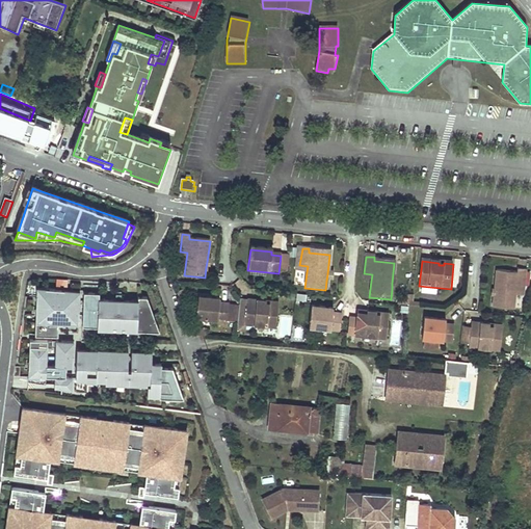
[(515,276),(495,274),(493,294),(492,311),(512,312),(513,296),(514,289),(522,290),(524,273),(515,272),(515,276)]
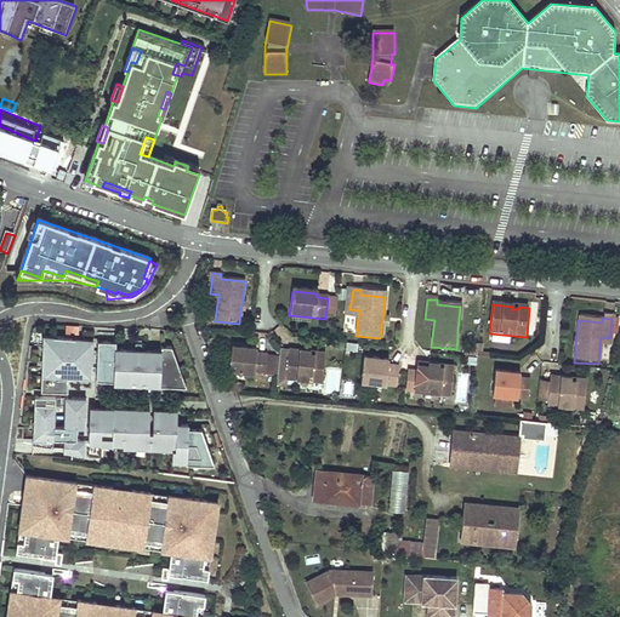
[(94,340),(43,338),(40,392),(67,393),(67,378),(92,380),(94,340)]
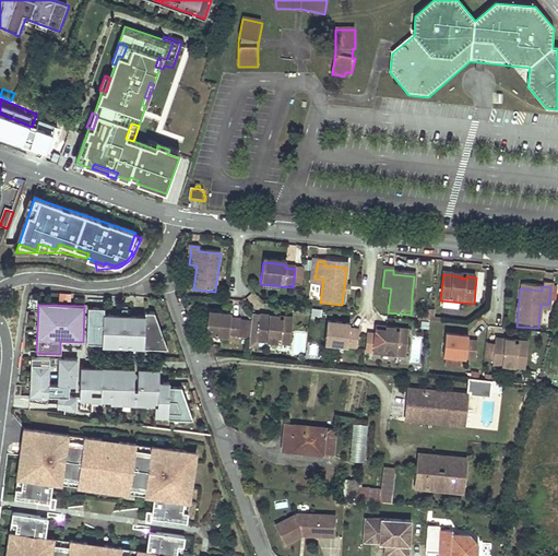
[(103,309),(87,309),(86,345),(101,345),(101,349),(168,351),(155,312),(145,312),(145,317),(103,316),(103,309)]
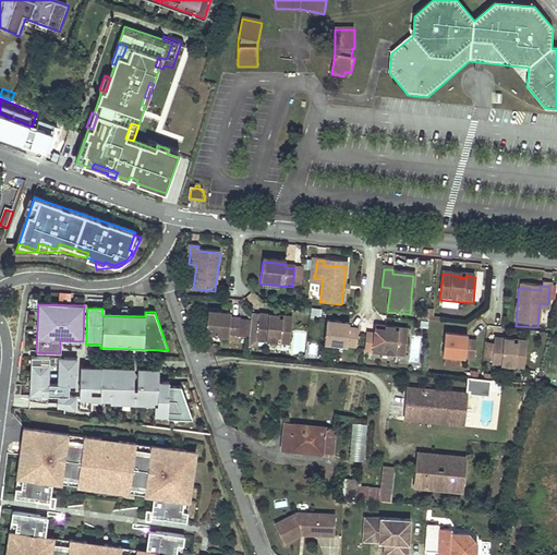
[(229,317),(206,314),(204,336),(237,339),(239,322),(229,321),(229,317)]
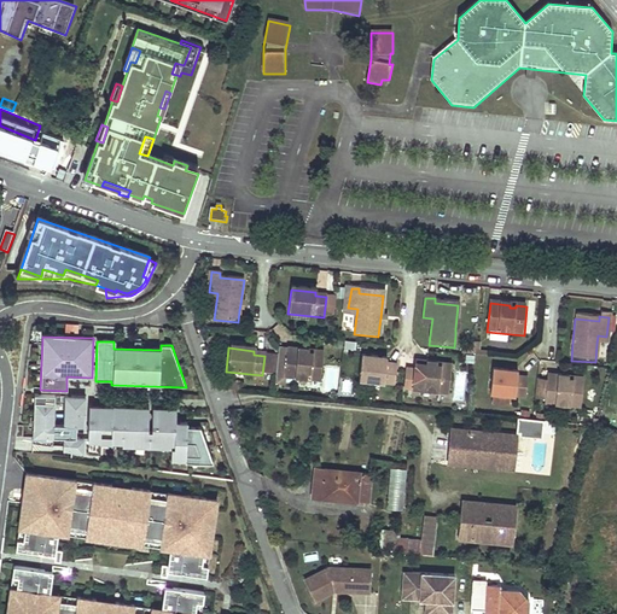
[(307,352),(286,350),(284,379),(320,382),(322,354),(312,352),(312,356),(307,355),(307,352)]
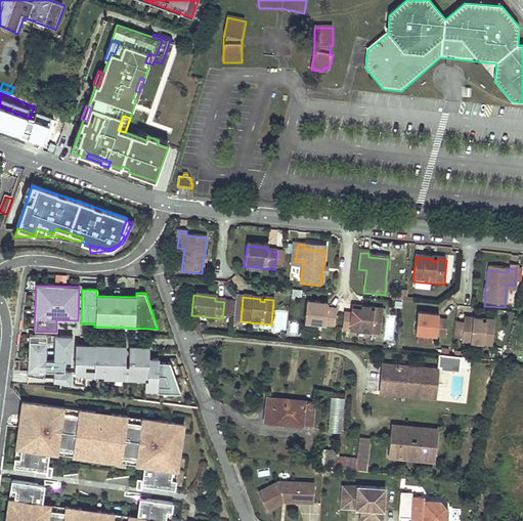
[(328,306),(305,303),(304,324),(335,327),(336,310),(327,309),(328,306)]
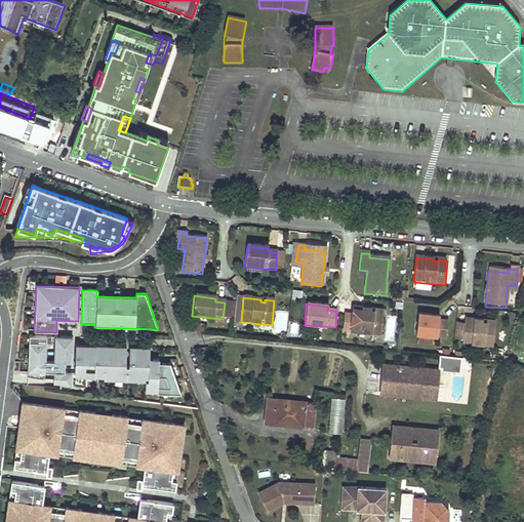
[(369,310),(352,309),(350,332),(380,336),(383,312),(374,311),(374,313),(369,313),(369,310)]
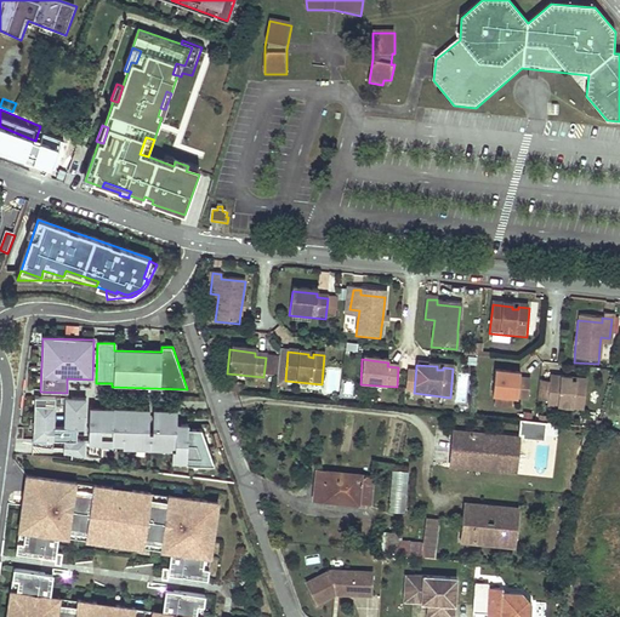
[(519,376),(494,373),(491,398),(528,401),(529,382),(519,381),(519,376)]
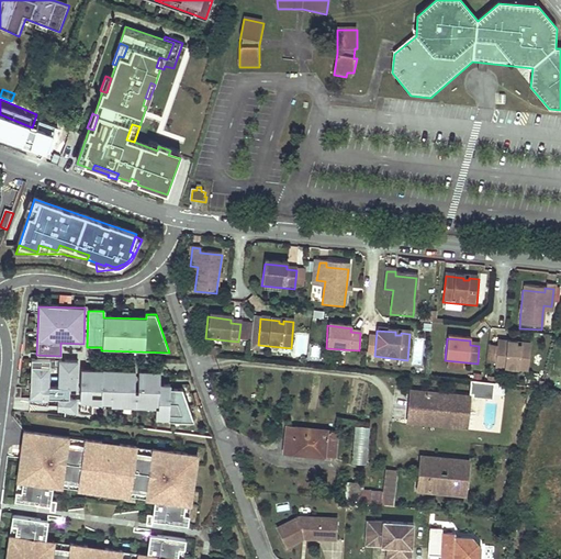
[(516,346),(497,344),(495,370),(528,372),(531,347),(520,346),(520,348),(516,348),(516,346)]
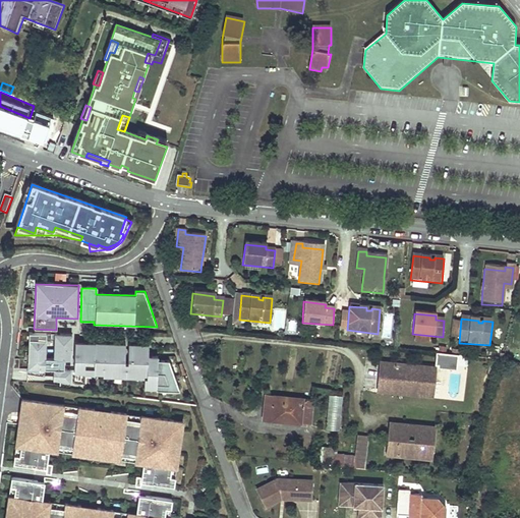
[(72,335),(30,335),(29,375),(53,378),(53,381),(69,383),(70,370),(64,369),(64,361),(70,361),(72,335)]
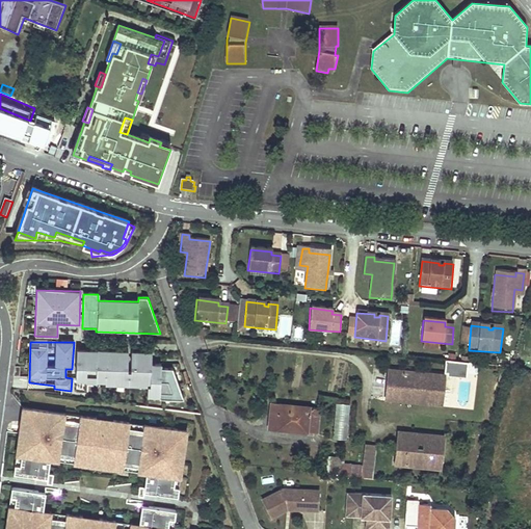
[(184,401),(173,370),(161,369),(161,364),(152,364),(152,351),(75,348),(74,385),(148,388),(148,399),(184,401)]
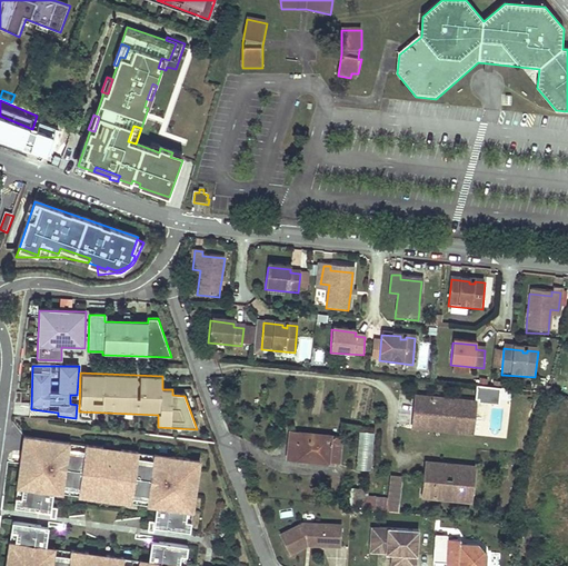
[(499,403),(500,388),(477,386),(476,401),(499,403)]
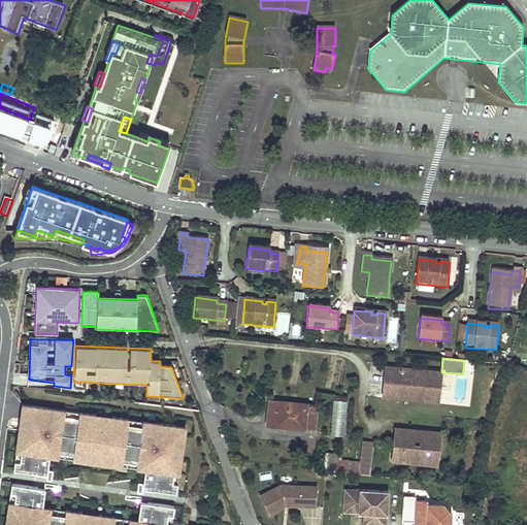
[(413,371),(390,369),(387,398),(402,400),(403,396),(428,398),(428,402),(440,404),(443,374),(426,373),(426,376),(412,375),(413,371)]
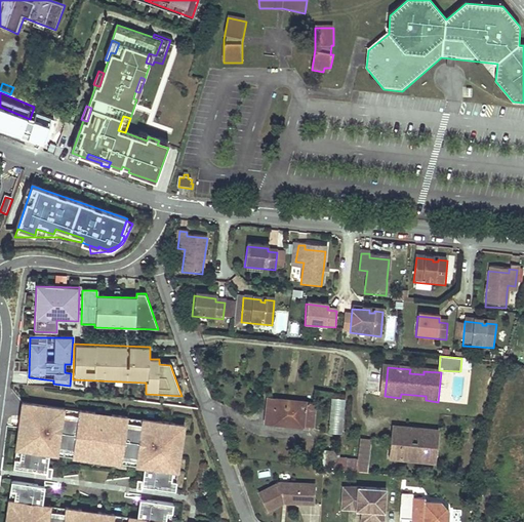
[(329,435),(344,435),(345,400),(330,399),(329,435)]
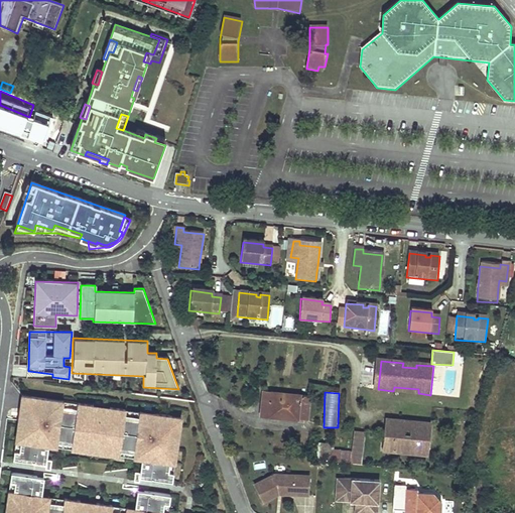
[(308,422),(310,399),(264,395),(262,417),(308,422)]
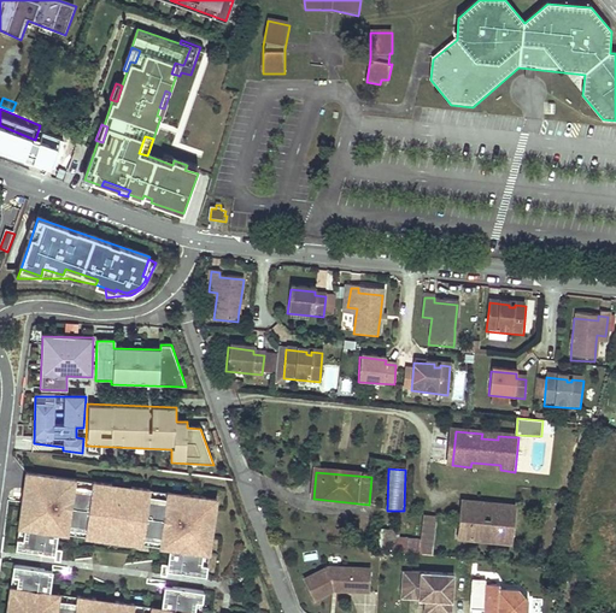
[(112,487),(28,475),(22,514),(28,516),(24,542),(18,541),(17,552),(62,558),(63,552),(57,550),(60,529),(87,532),(87,538),(106,541),(107,535),(125,538),(124,543),(145,546),(145,541),(171,544),(171,550),(169,566),(163,565),(162,571),(206,577),(207,567),(203,566),(206,540),(211,540),(216,510),(205,508),(206,500),(186,496),(186,502),(151,497),(151,491),(132,489),(130,495),(112,493),(112,487)]
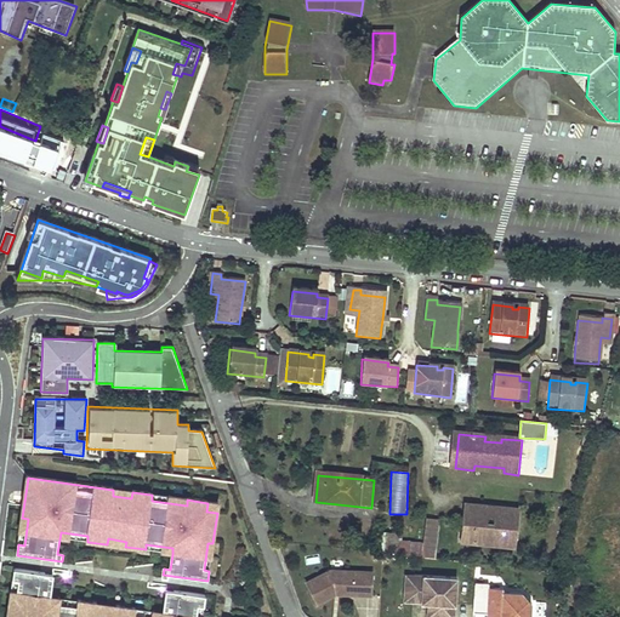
[(187,500),(152,495),(152,501),(187,506),(187,500)]
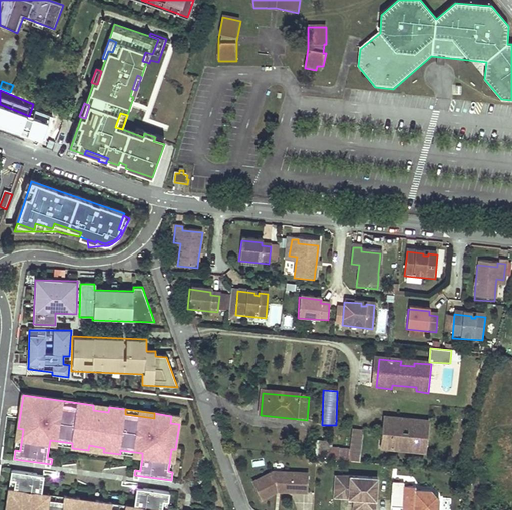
[(180,417),(171,416),(170,423),(179,424),(180,417)]
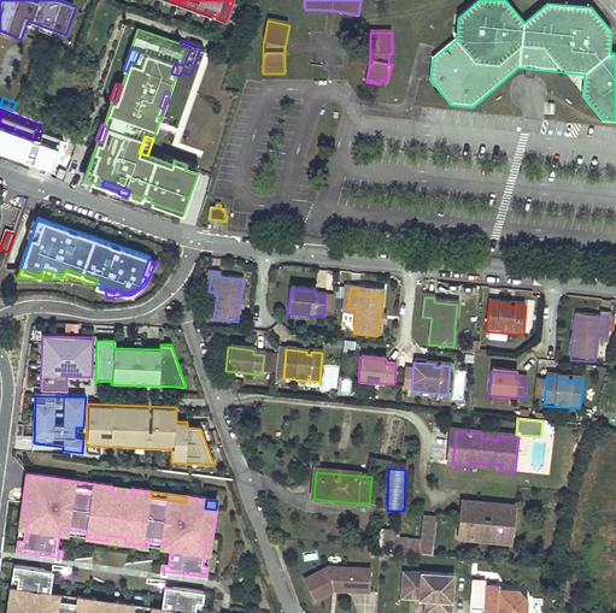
[(486,505),(463,504),(459,541),(473,542),(473,535),(502,537),(502,544),(511,546),(515,508),(502,507),(502,510),(486,507),(486,505)]
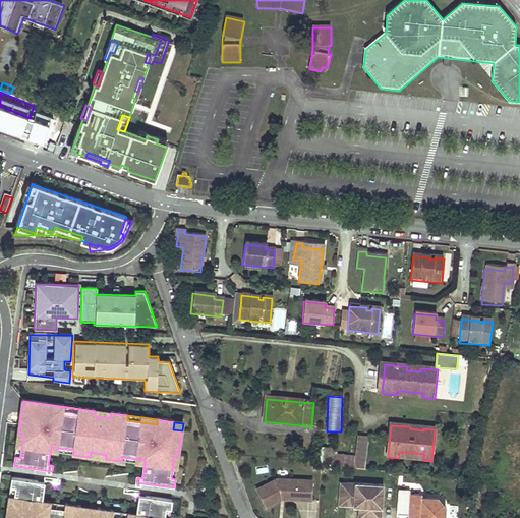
[(324,448),(323,455),(336,456),(336,449),(324,448)]
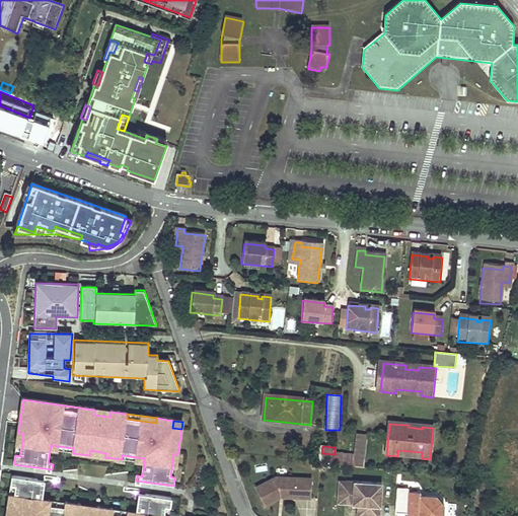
[(397,456),(422,458),(422,452),(397,450),(397,456)]
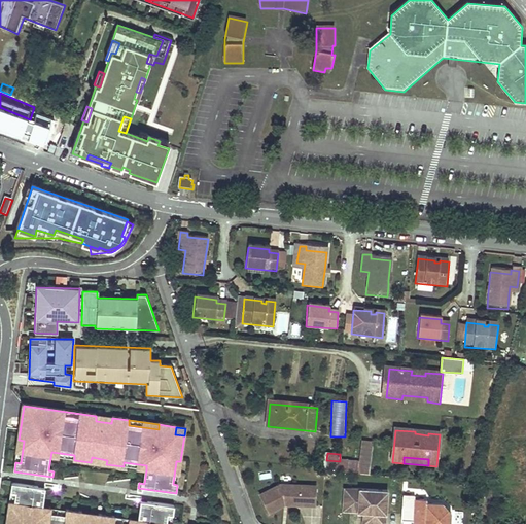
[(46,489),(12,485),(11,493),(16,494),(13,517),(8,517),(7,523),(168,523),(169,516),(174,516),(175,508),(142,502),(139,523),(115,523),(116,519),(100,516),(99,521),(83,519),(84,514),(67,512),(67,517),(43,513),(46,489)]
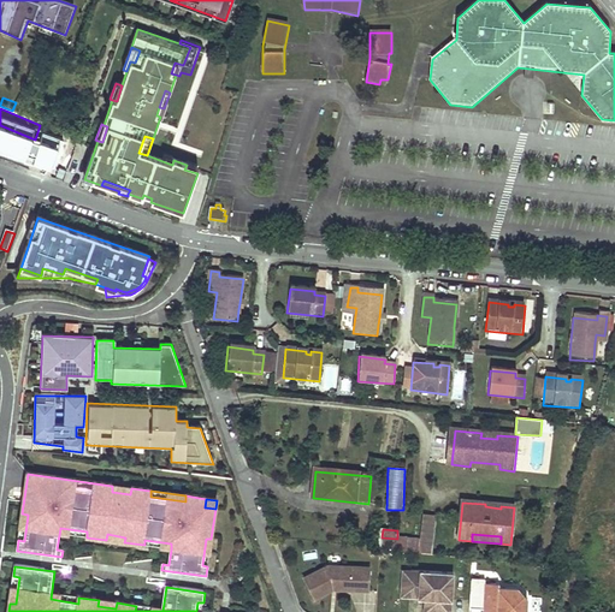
[(329,568),(305,580),(315,600),(333,592),(333,589),(338,589),(338,592),(368,593),(371,570),(329,568)]
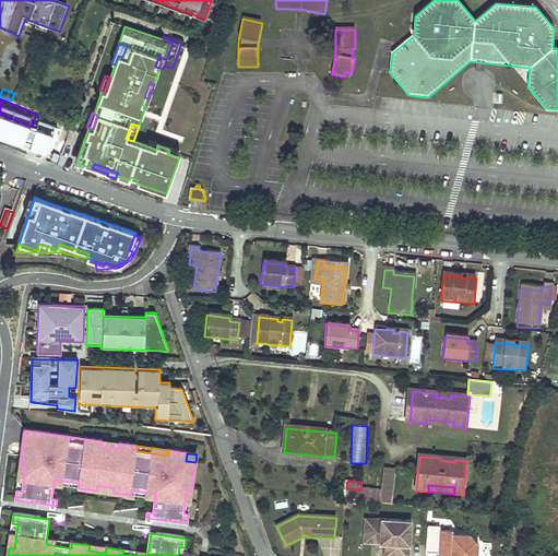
[(410,555),(412,523),(372,520),(372,524),(366,524),(365,540),(392,541),(390,555),(410,555)]
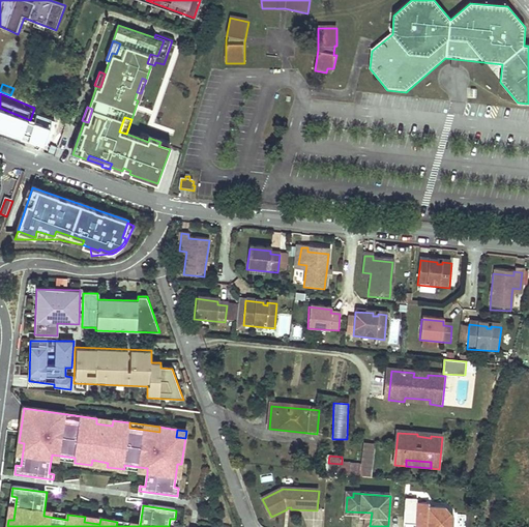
[(452,526),(454,517),(446,507),(430,506),(431,504),(418,503),(418,499),(406,498),(404,524),(416,525),(416,526),(452,526)]
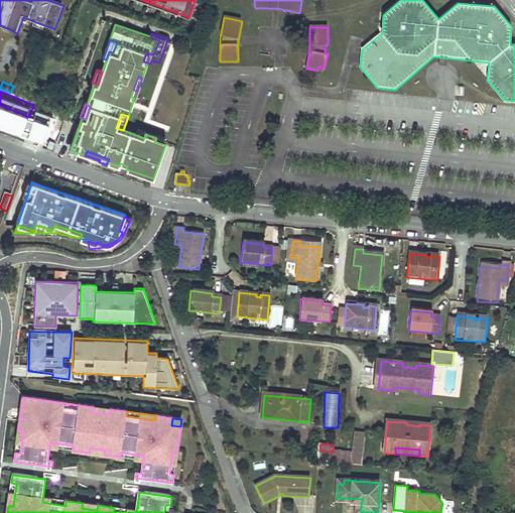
[(360,512),(362,499),(337,498),(336,503),(356,504),(355,512),(360,512)]
